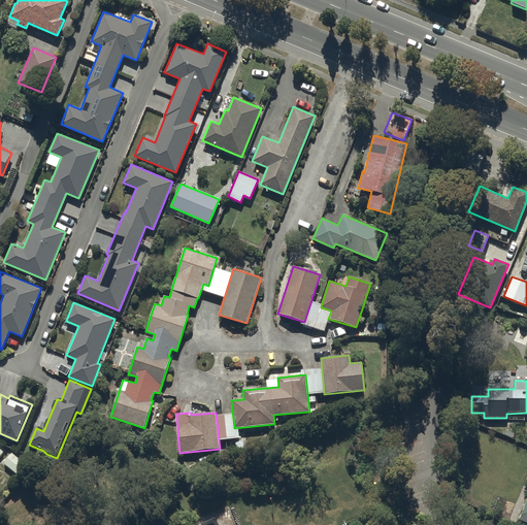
[(12,453),(4,462),(20,476),(28,466),(12,453)]
